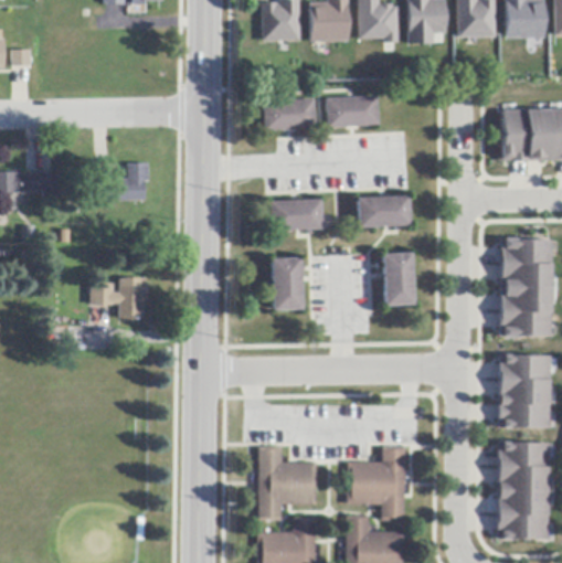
[(261,38),(261,0),(298,0),(298,38),(261,38)]
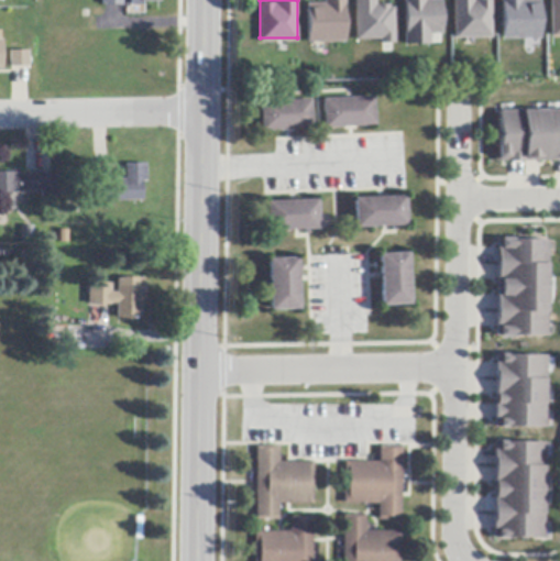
[(348,0),(348,39),(307,39),(307,0),(348,0)]
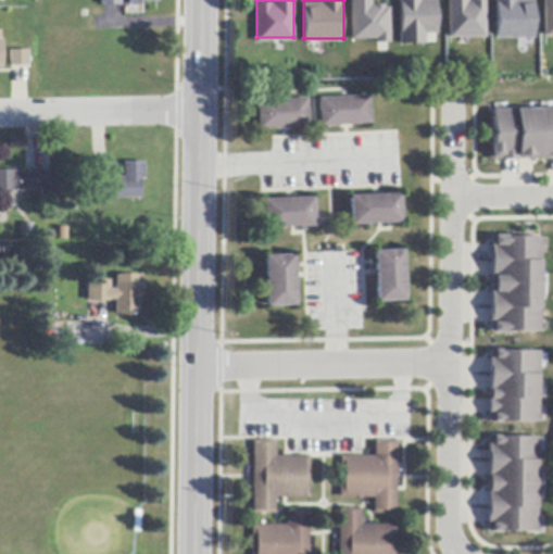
[(351,38),(351,0),(377,0),(377,3),(391,3),(391,38),(351,38)]
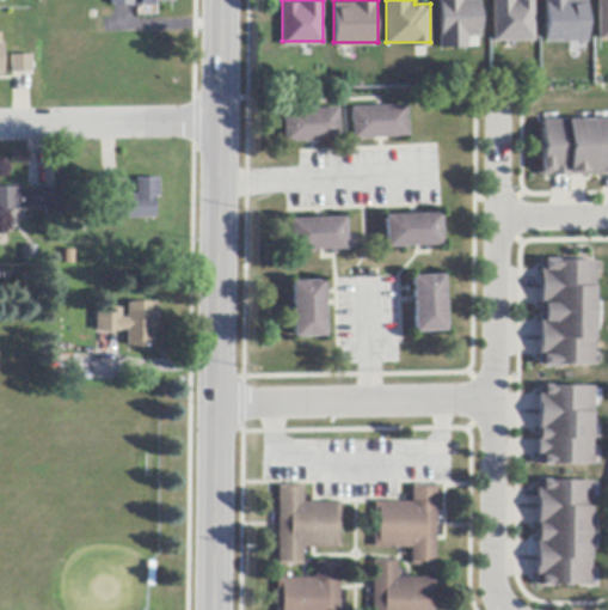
[(481,0),(481,44),(440,44),(440,0),(481,0)]
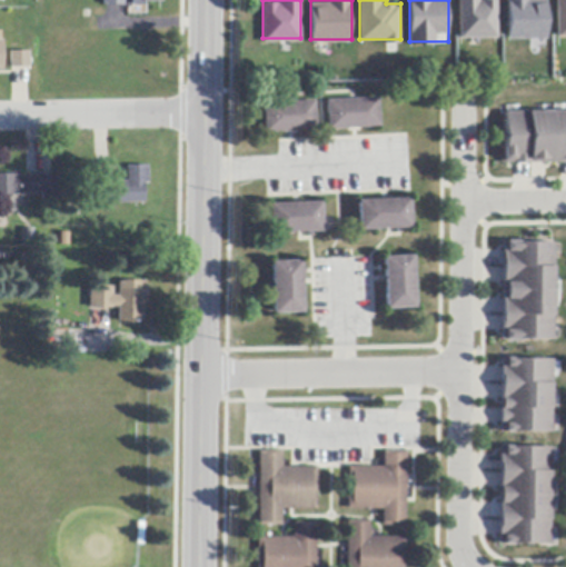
[(498,0),(498,36),(459,36),(459,0),(498,0)]
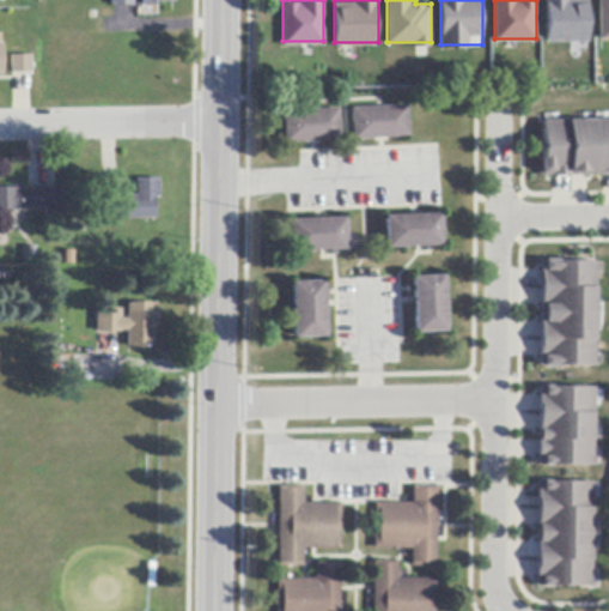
[(546,38),(546,0),(589,0),(589,38),(546,38)]
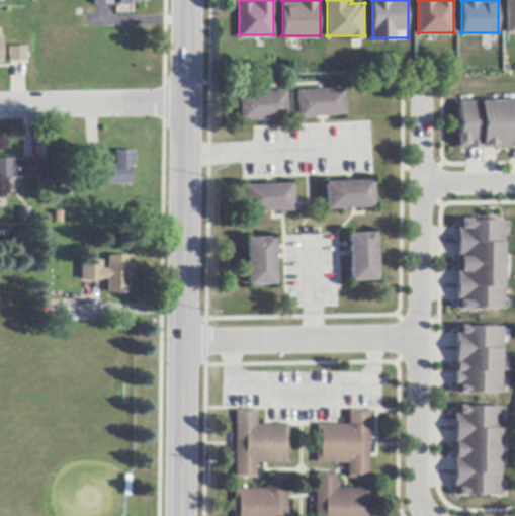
[(514,33),(506,33),(506,0),(514,0),(514,33)]
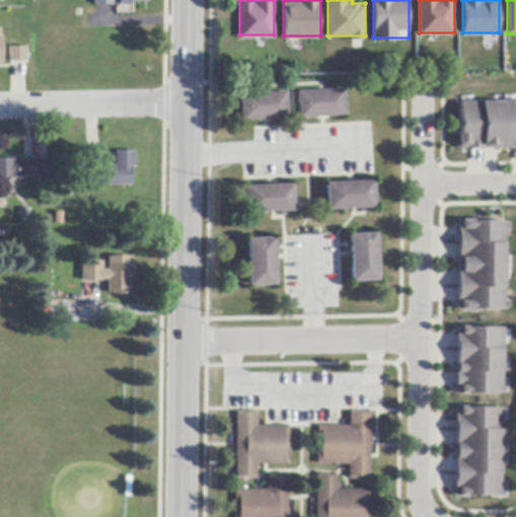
[(0,35),(7,35),(8,62),(0,62),(0,35)]
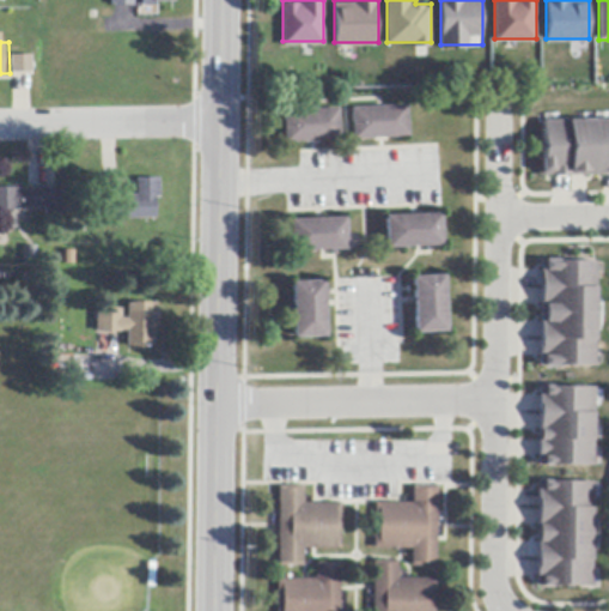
[(34,71),(19,71),(17,71),(17,54),(36,54),(37,71),(34,71)]
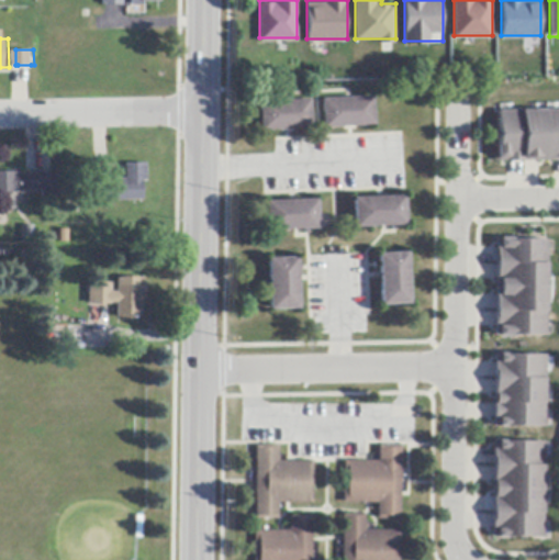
[(359,125),(347,126),(327,127),(326,98),(350,97),(354,96),(378,94),(379,124),(359,125)]
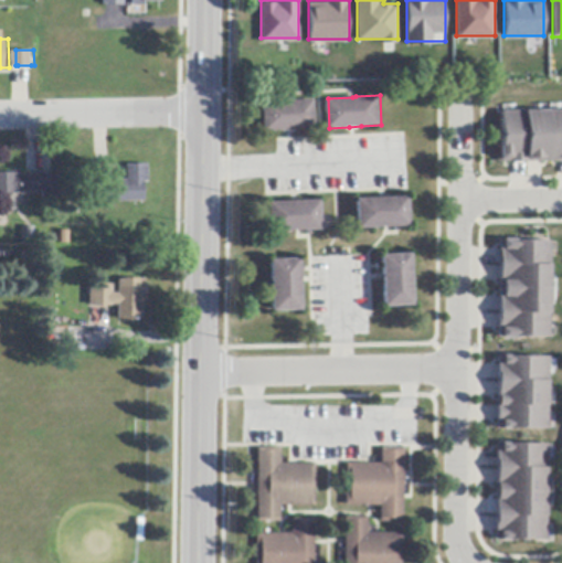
[(298,129),(287,130),(266,131),(265,102),(289,99),(292,99),(316,98),(318,128),(298,129)]
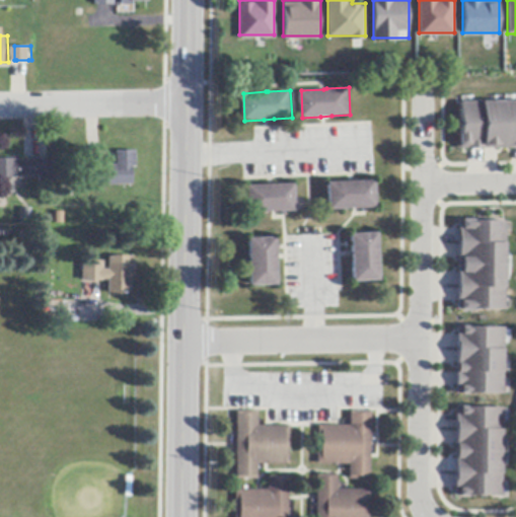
[(515,147),(513,147),(510,147),(505,147),(503,147),(500,147),(488,147),(485,148),(471,148),(463,148),(462,101),(515,99),(515,147)]
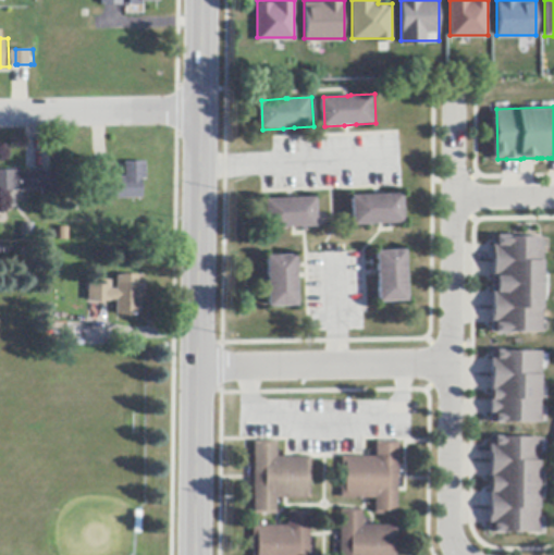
[(145,197),(108,197),(108,176),(128,175),(128,173),(128,163),(128,161),(148,160),(148,177),(145,177),(145,197)]
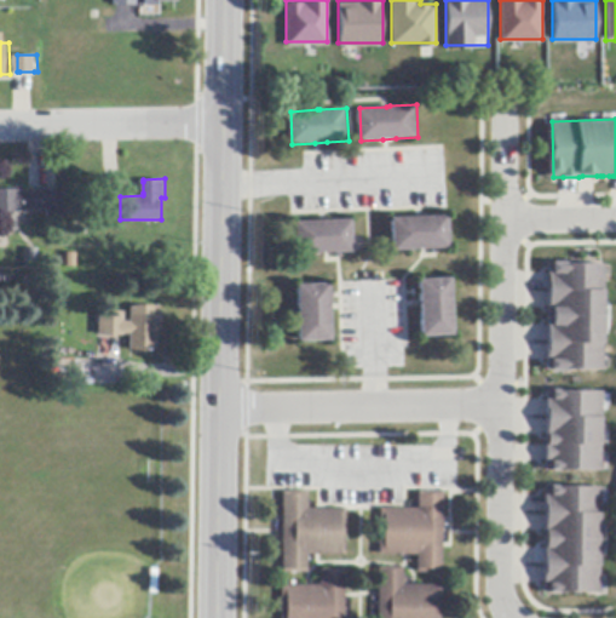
[(34,189),(53,188),(53,190),(61,190),(65,190),(67,217),(50,217),(49,211),(17,212),(17,211),(0,211),(0,188),(24,188),(24,189),(34,189)]
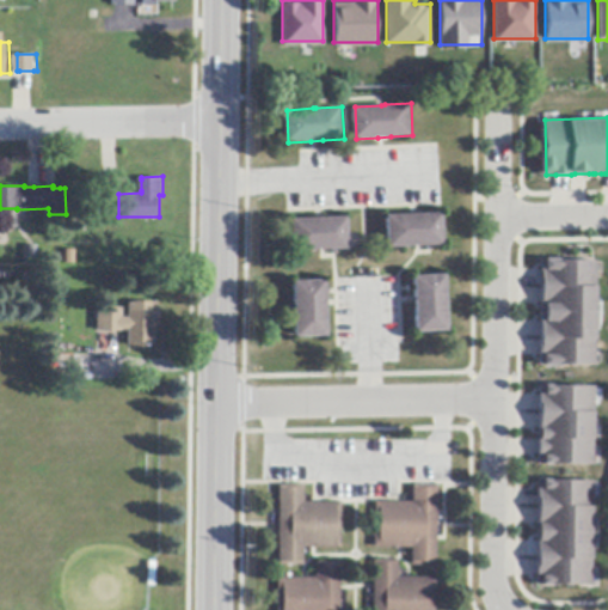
[(388,245),(387,214),(412,213),(412,211),(419,211),(419,213),(442,212),(444,244),(434,244),(434,249),(429,249),(429,244),(388,245)]
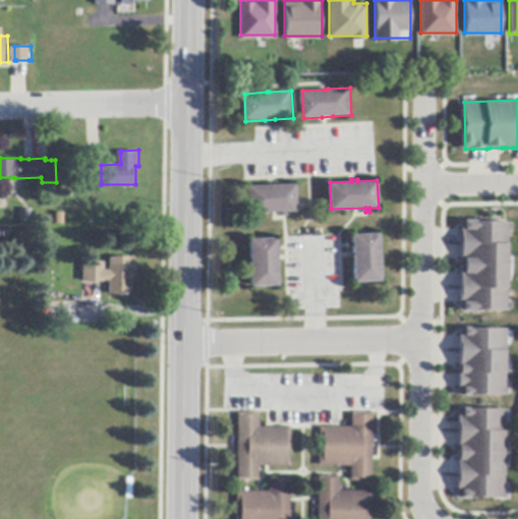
[(296,184),(297,211),(289,212),(289,216),(284,216),(284,212),(250,213),(249,185),(270,185),(270,182),(277,182),(277,184),(296,184)]
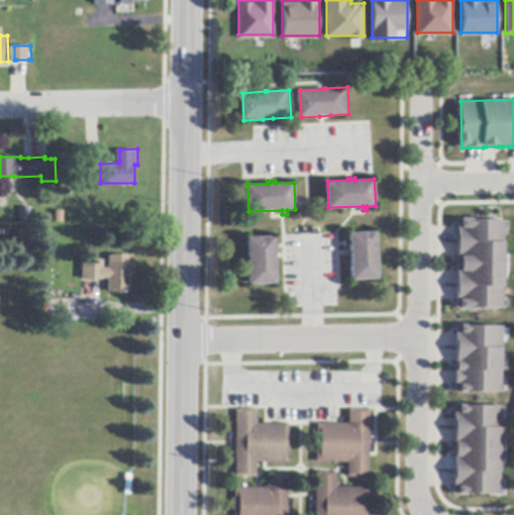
[(25,218),(24,207),(33,206),(33,218),(25,218)]
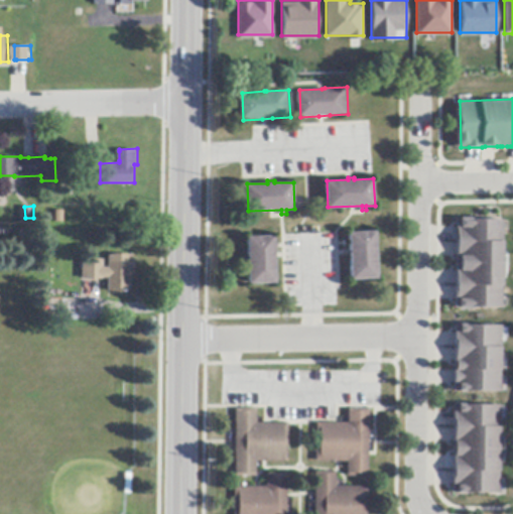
[(505,219),(504,306),(473,306),(473,308),(460,308),(460,306),(458,306),(458,298),(458,286),(458,282),(459,270),(459,267),(459,264),(459,260),(459,257),(459,255),(459,243),(459,239),(459,227),(459,218),(462,218),(462,217),(475,217),(475,219),(505,219)]
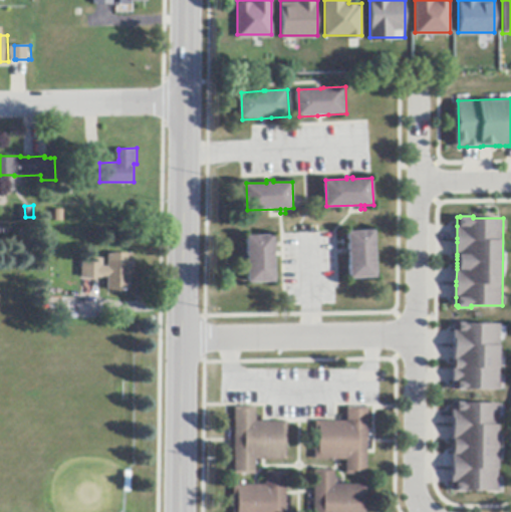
[(374,229),(377,277),(350,278),(348,243),(344,244),(344,239),(348,239),(348,231),(374,229)]
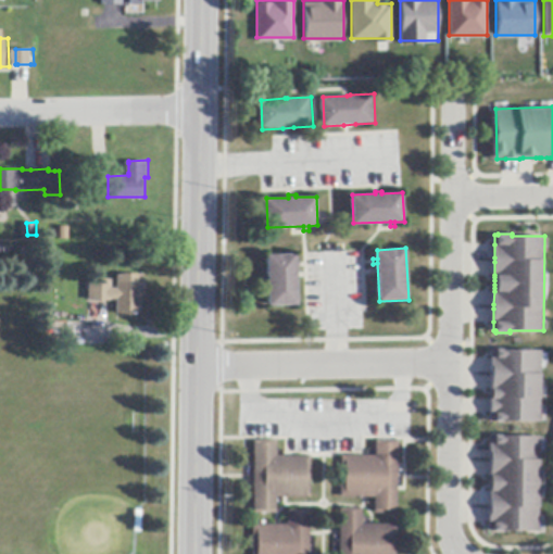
[(301,263),(301,266),(297,266),(298,273),(298,277),(298,304),(269,305),(269,281),(266,281),(265,275),(268,275),(267,254),(297,253),(297,263),(301,263)]
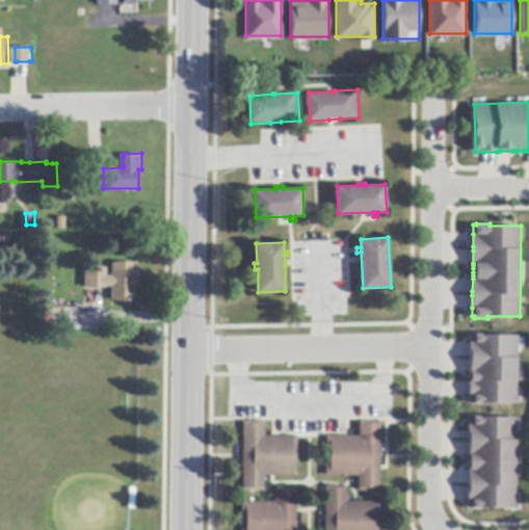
[(107,286),(87,287),(87,267),(109,267),(109,274),(114,274),(114,262),(140,261),(140,287),(137,287),(137,299),(114,300),(113,286),(107,286)]
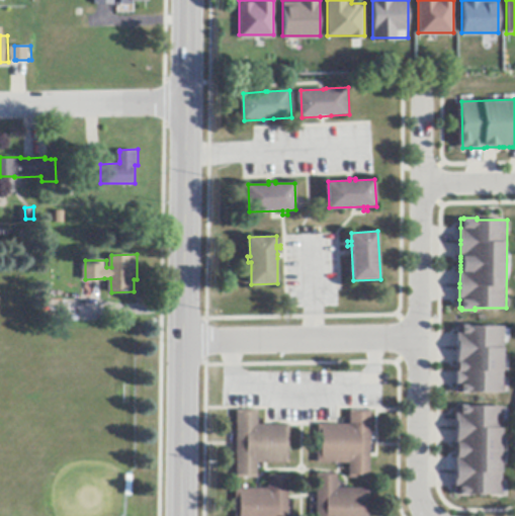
[(505,326),(504,393),(457,392),(458,383),(458,371),(458,367),(458,364),(458,362),(458,349),(458,346),(458,333),(459,325),(505,326)]
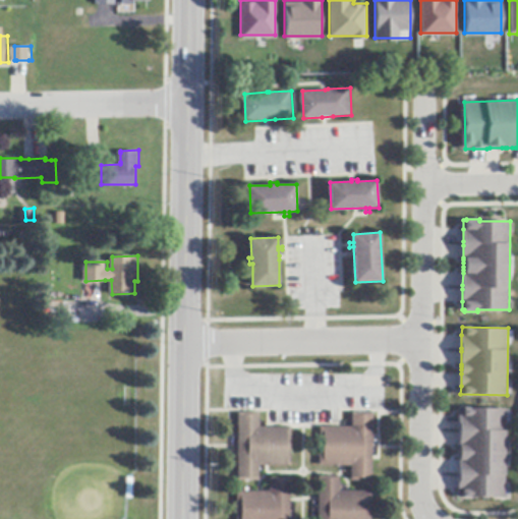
[(459,488),(460,475),(460,472),(460,460),(460,457),(460,455),(460,450),(460,448),(460,444),(460,433),(460,428),(460,415),(460,408),(507,408),(506,497),(459,497),(459,488)]
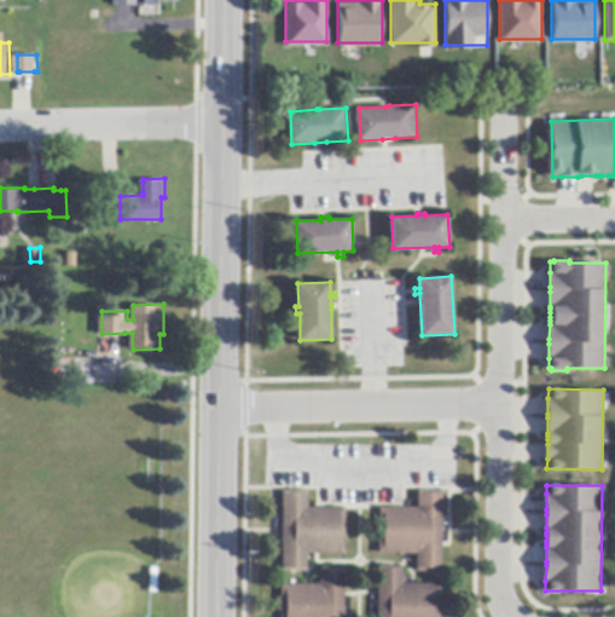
[(320,507),(348,507),(348,508),(348,553),(323,553),(319,553),(309,553),(309,571),(284,570),(284,545),(284,541),(285,518),(285,515),(285,489),(309,489),(309,507),(320,507)]
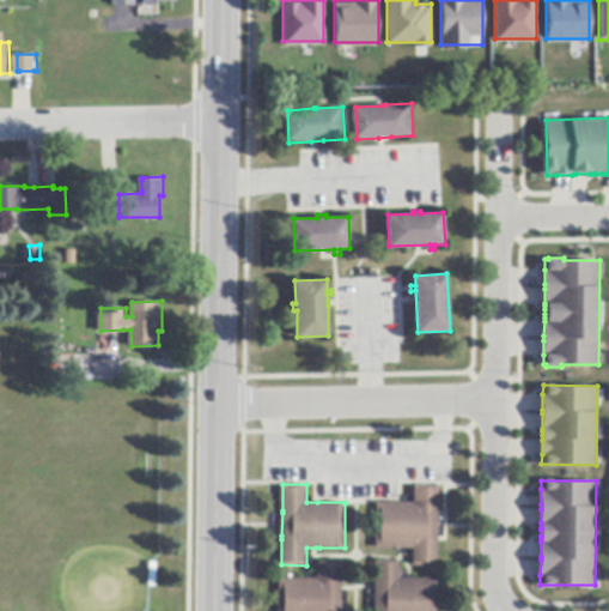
[(440,485),(440,510),(440,540),(439,566),(414,564),(415,548),(406,548),(402,548),(378,546),(378,502),(403,502),(405,502),(415,502),(416,484),(440,485)]
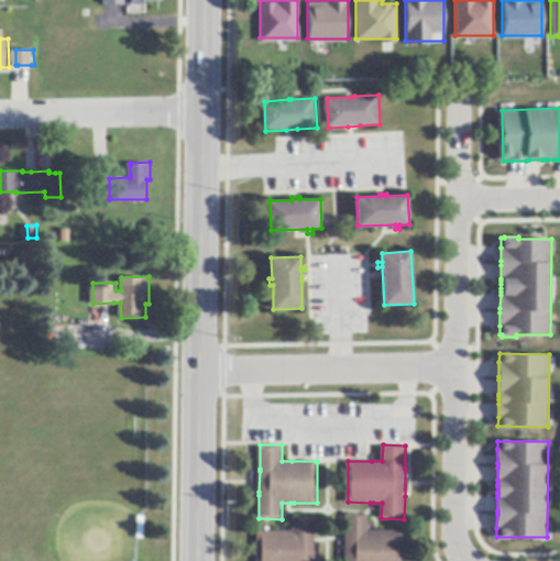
[(379,530),(381,530),(404,530),(404,560),(346,560),(347,540),(347,537),(347,514),(370,514),(370,530),(379,530)]
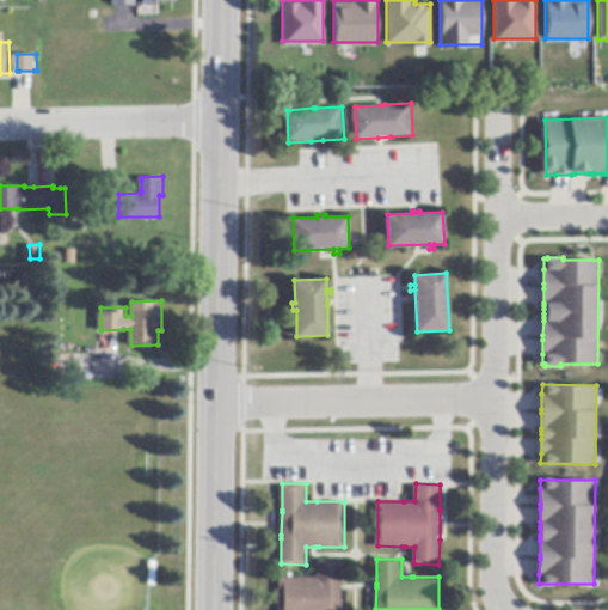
[(343,560),(343,585),(343,589),(342,609),(280,609),(280,577),(306,577),(309,577),(318,577),(318,560),(343,560)]
